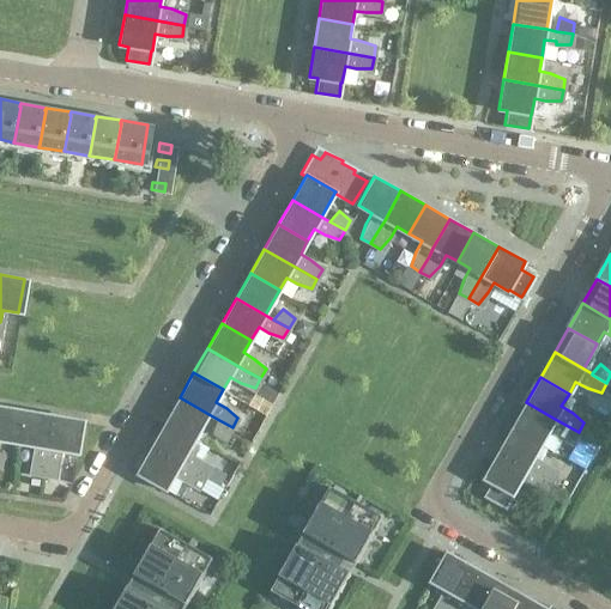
[(194,438),(209,414),(180,397),(165,421),(194,438)]
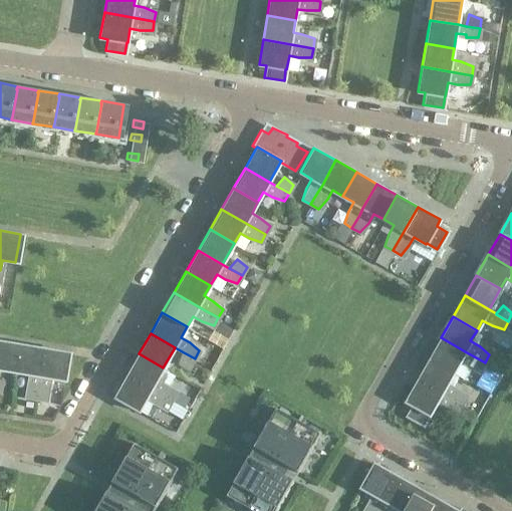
[(485,362),(465,351),(441,337),(429,358),(453,371),(459,361),(468,366),(480,370),(485,362)]
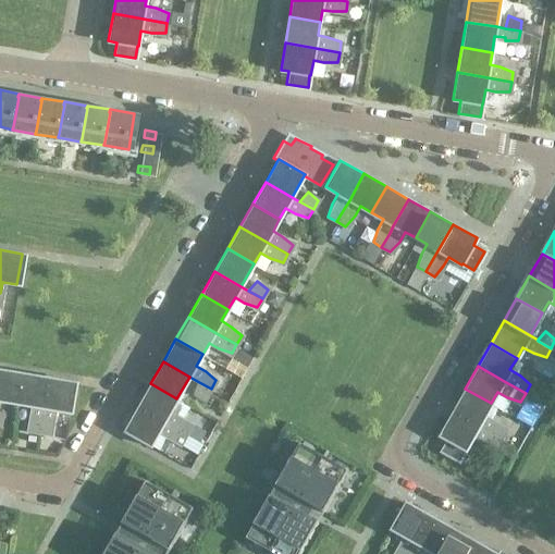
[(0,399),(15,403),(20,373),(0,369),(0,399)]
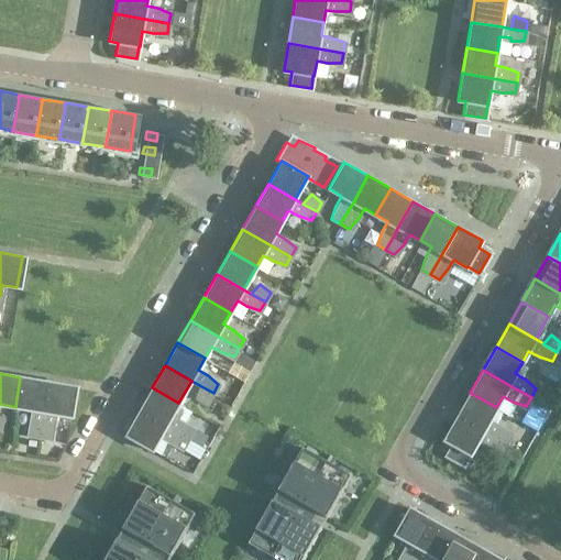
[(36,437),(46,381),(20,377),(15,407),(28,409),(25,421),(26,435),(36,437)]
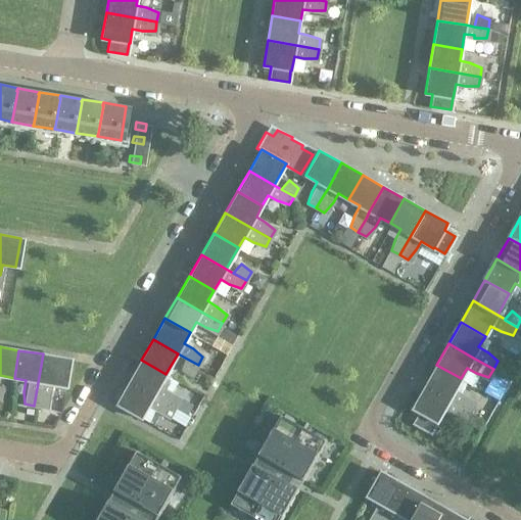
[(63,386),(68,359),(43,353),(34,406),(43,407),(47,395),(49,384),(63,386)]
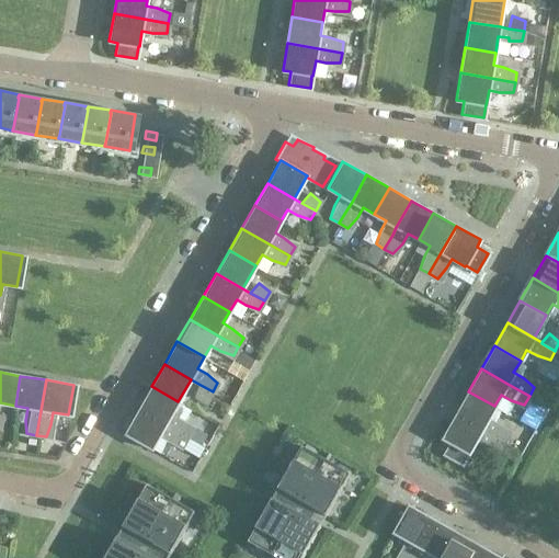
[(207,400),(213,391),(198,384),(194,396),(207,400)]
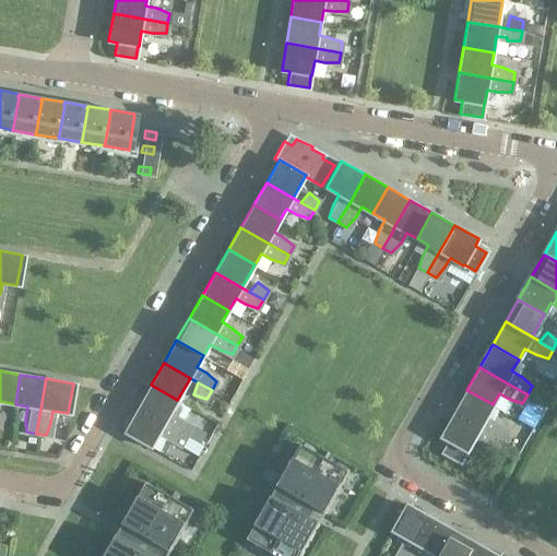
[(170,412),(177,400),(151,385),(138,407),(186,435),(191,426),(180,417),(170,412)]
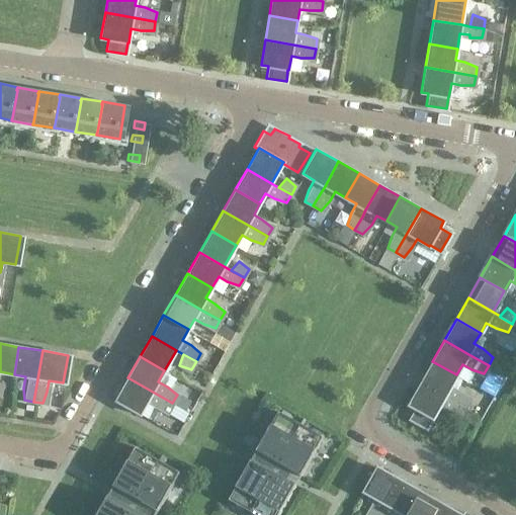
[(450,384),(456,374),(432,361),(421,381),(452,400),(464,407),(469,399),(459,391),(450,384)]
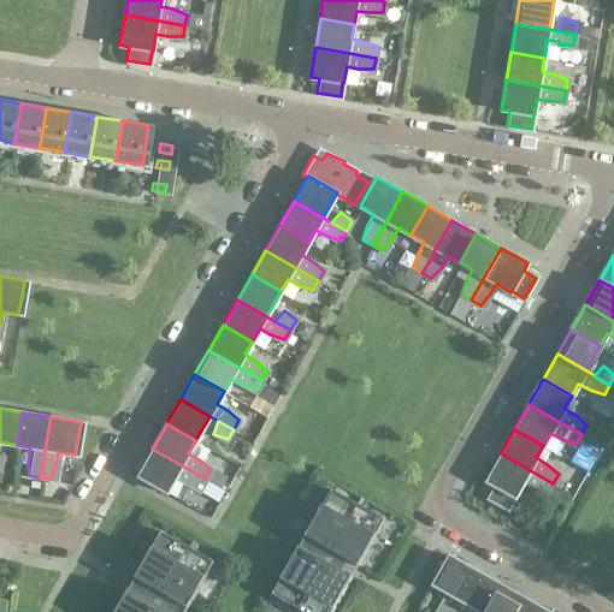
[(205,479),(152,449),(137,475),(166,492),(175,477),(186,483),(200,488),(205,479)]
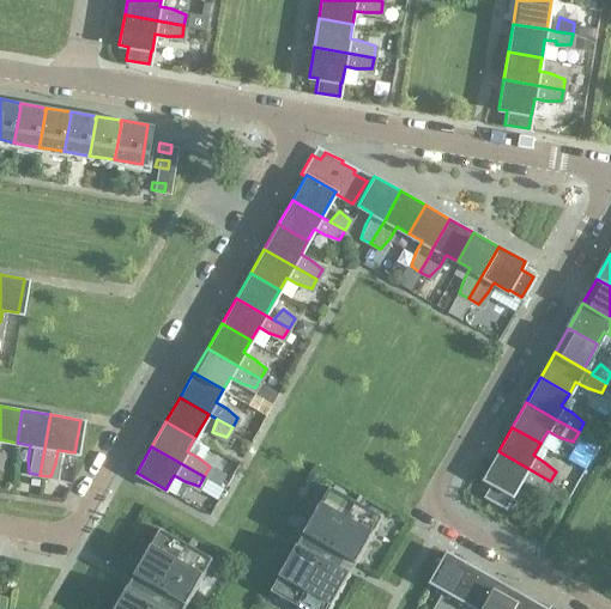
[(550,481),(536,473),(498,451),(483,477),(491,482),(484,494),(504,505),(519,480),(531,486),(545,491),(550,481)]
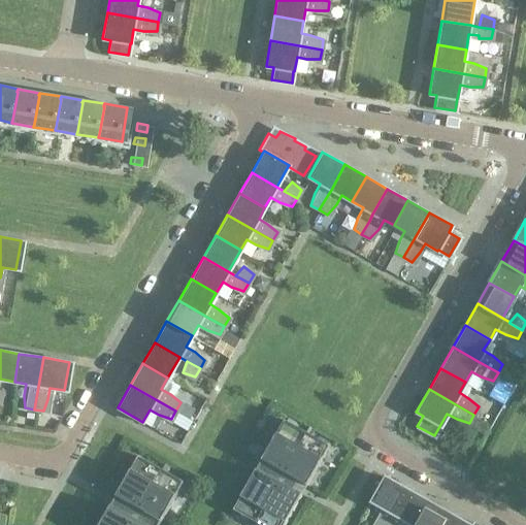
[(284,470),(305,430),(284,418),(261,458),(284,470)]
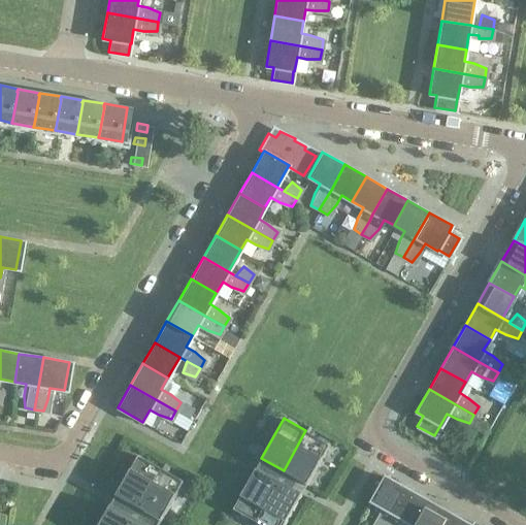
[(305,483),(328,444),(305,430),(284,470),(305,483)]
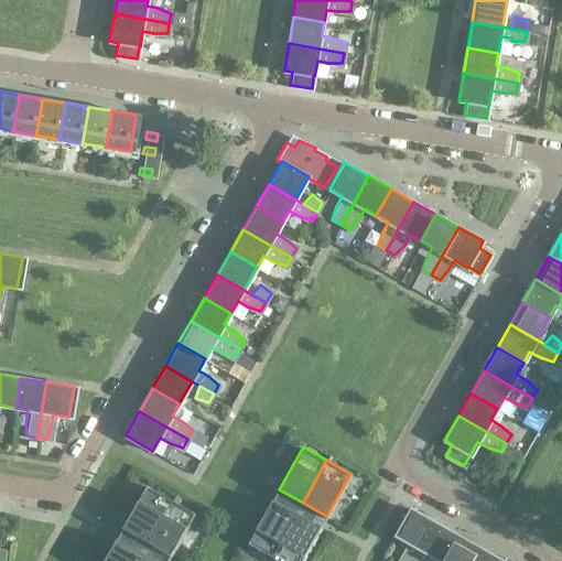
[(147,541),(171,498),(147,485),(122,528),(147,541)]
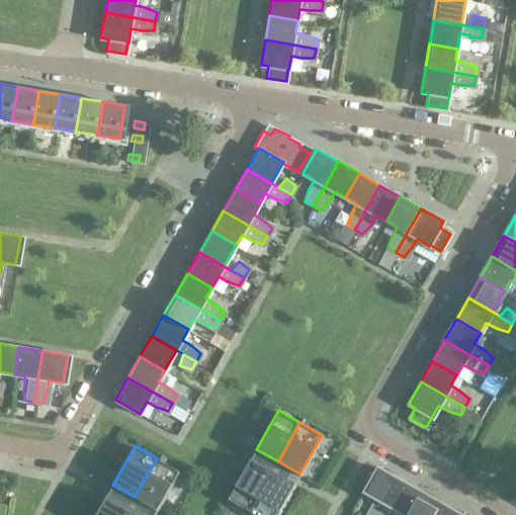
[(179,470),(157,457),(135,497),(157,509),(179,470)]
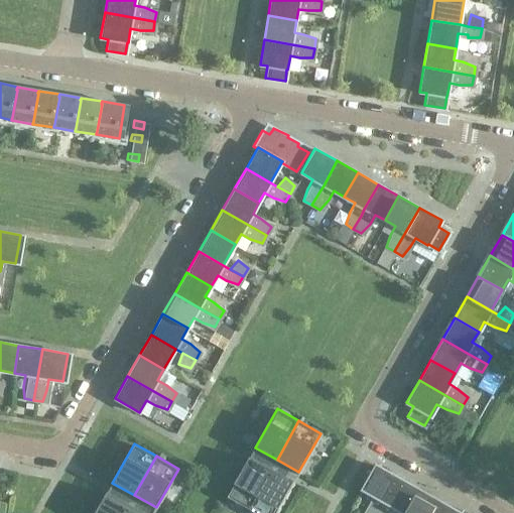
[(249,508),(271,470),(249,457),(227,496),(249,508)]
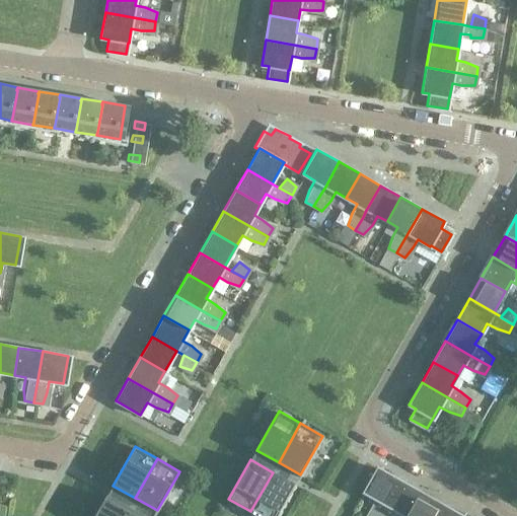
[(377,515),(385,504),(398,478),(378,467),(364,492),(374,498),(369,507),(366,515),(377,515)]
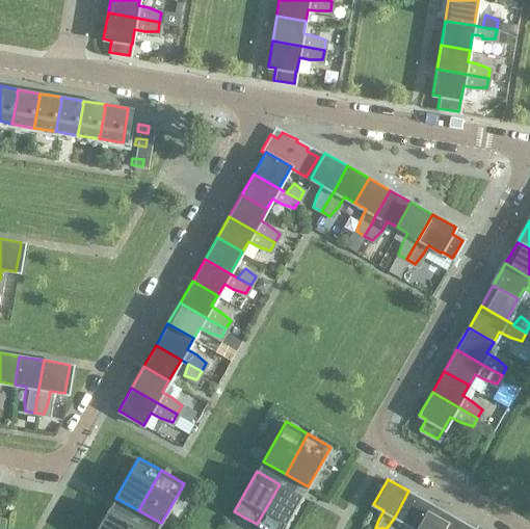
[(265,528),(284,528),(301,497),(302,497),(280,484),(257,524),(265,528)]
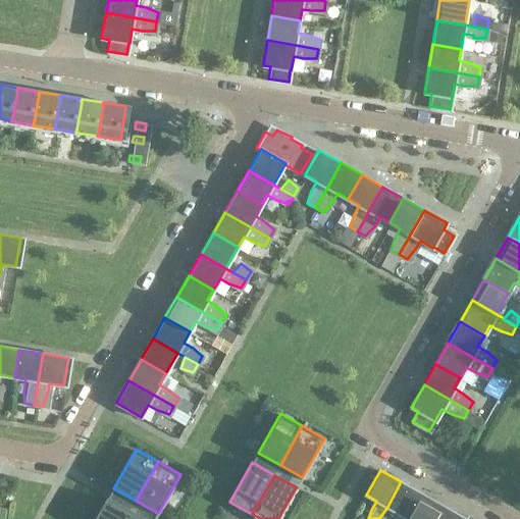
[(408,518),(422,494),(401,481),(387,507),(379,518),(393,518),(398,513),(408,518)]
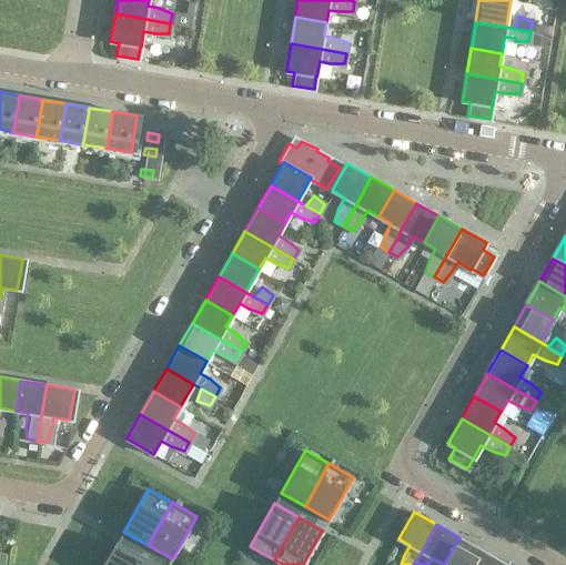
[(474,564),(483,551),(460,537),(444,564),(445,564),(474,564)]
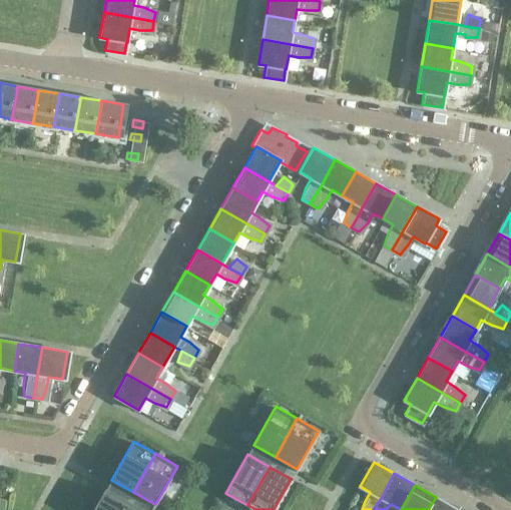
[(122,509),(128,501),(106,489),(93,509),(122,509)]
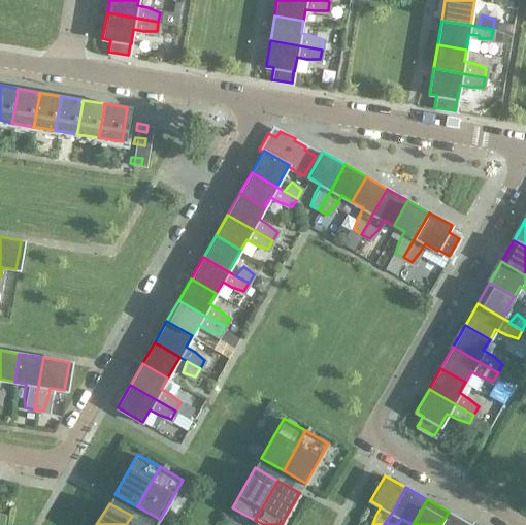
[(469,524),(470,524),(449,512),(440,524),(469,524)]
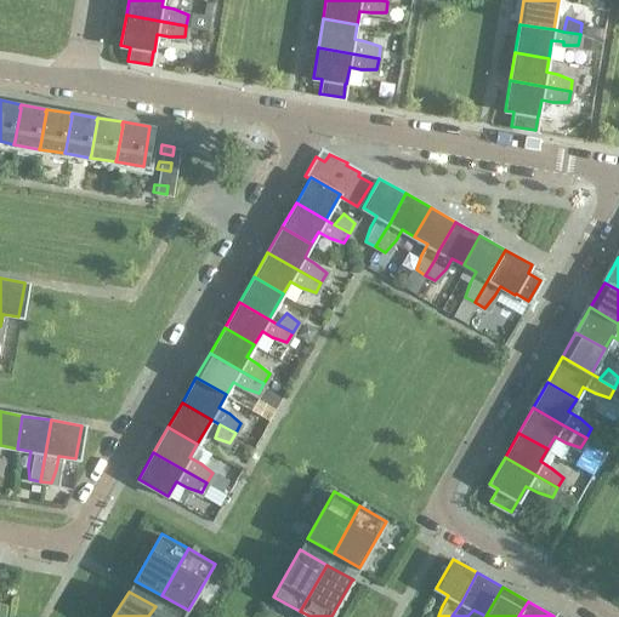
[(172,616),(155,606),(148,616),(172,616)]
